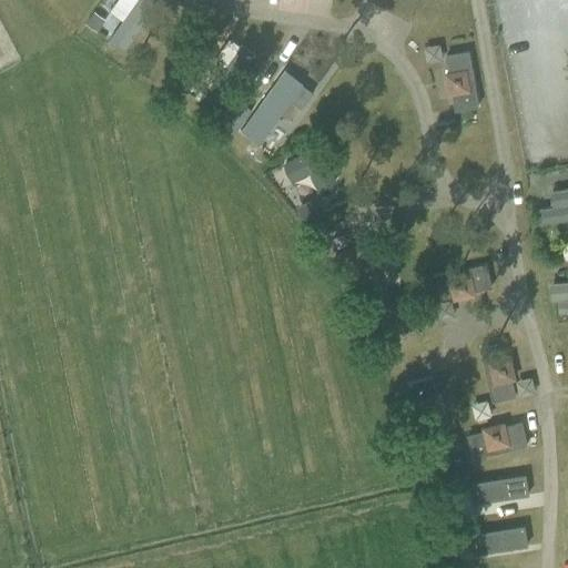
[(122,0),(117,9),(137,24),(153,0),(122,0)]
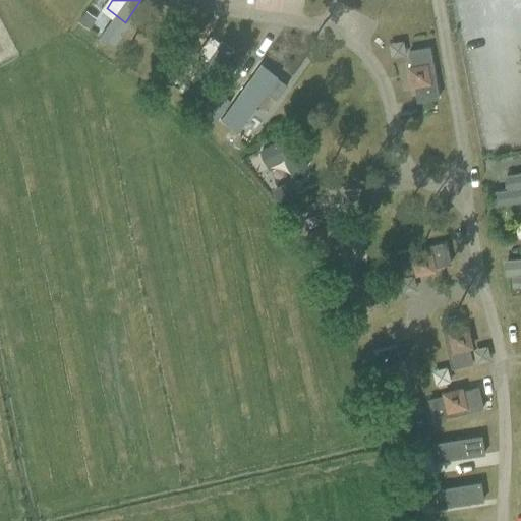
[(84,14),(78,23),(89,30),(95,21),(84,14)]
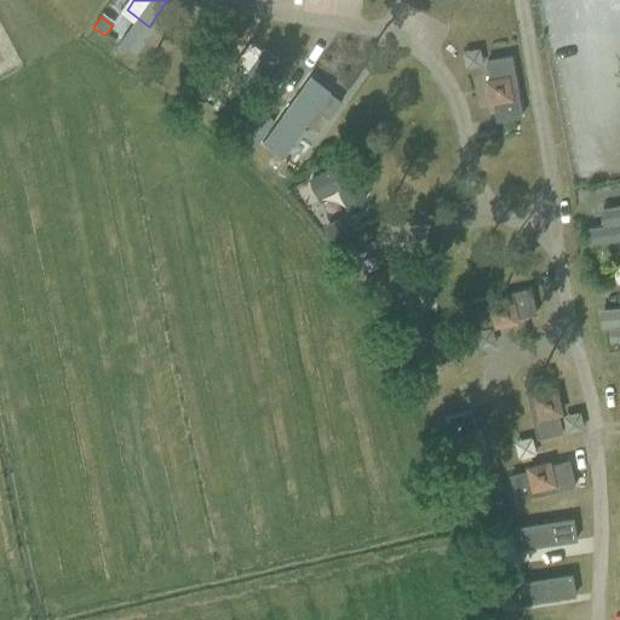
[(147,76),(164,86),(191,35),(176,26),(147,76)]
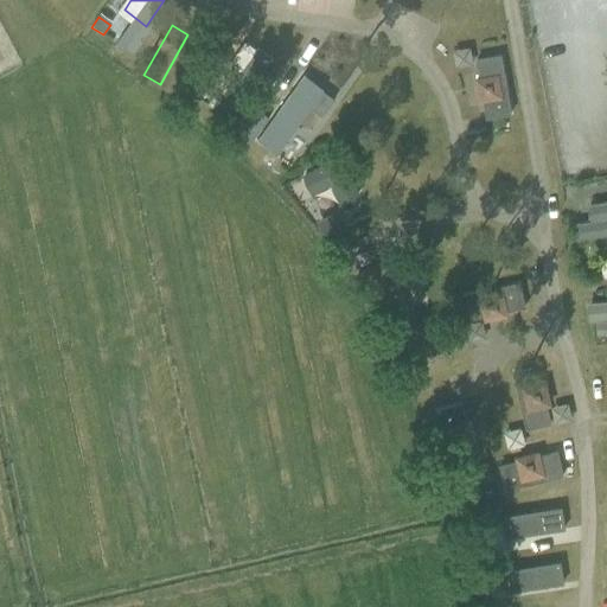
[(472,75),(477,100),(481,100),(485,116),(510,113),(500,53),(474,57),(477,74),(472,75)]
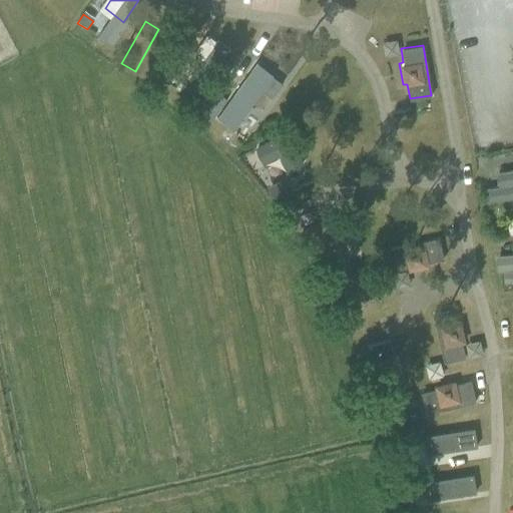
[(180,81),(175,87),(181,91),(185,85),(180,81)]
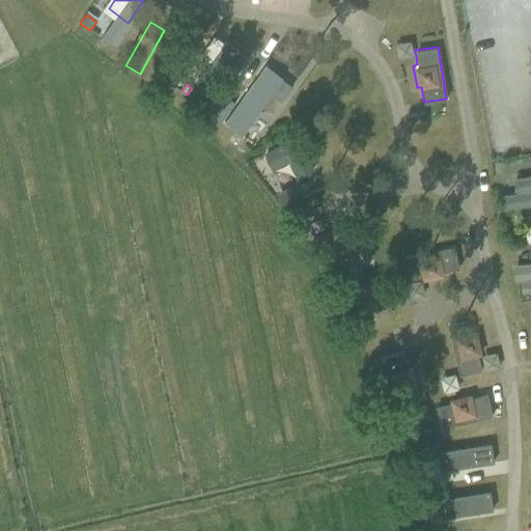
[(234,104),(224,95),(210,115),(220,123),(234,104)]
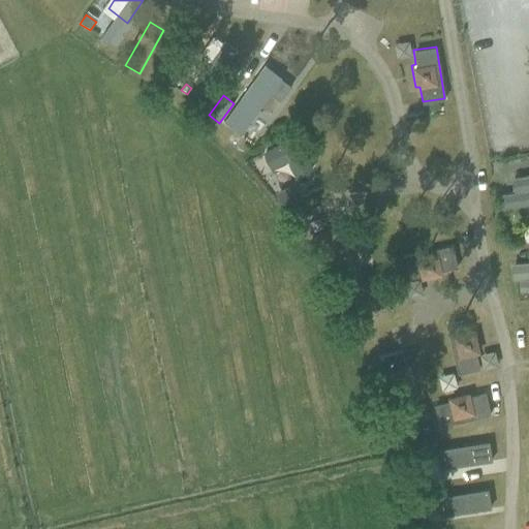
[(289,160),(298,177),(314,168),(298,135),(265,152),(273,168),(289,160)]
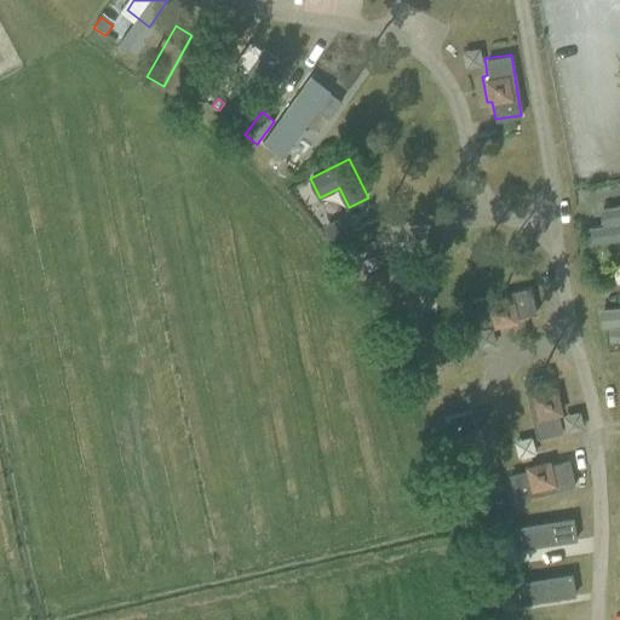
[(619,240),(619,206),(583,210),(586,244),(619,240)]
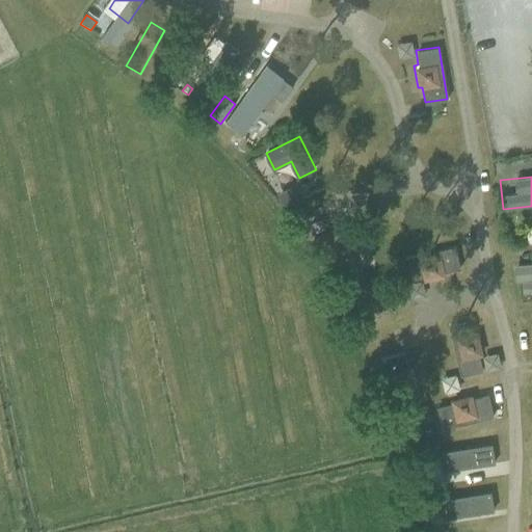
[(289,187),(277,193),(286,210),(297,204),(289,187)]
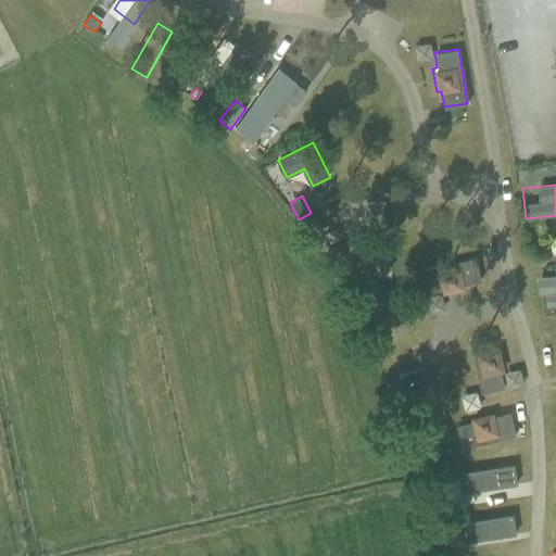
[(373,268),(357,236),(329,249),(342,281),(373,268)]
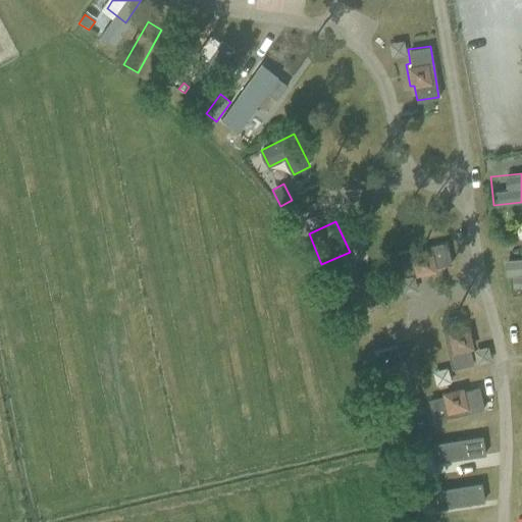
[(452,265),(447,243),(396,254),(400,276),(414,273),(415,277),(436,273),(436,269),(452,265)]
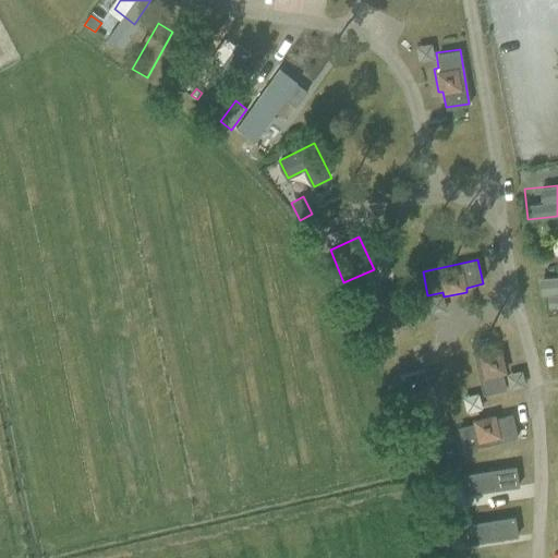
[(362,277),(347,283),(353,296),(367,291),(362,277)]
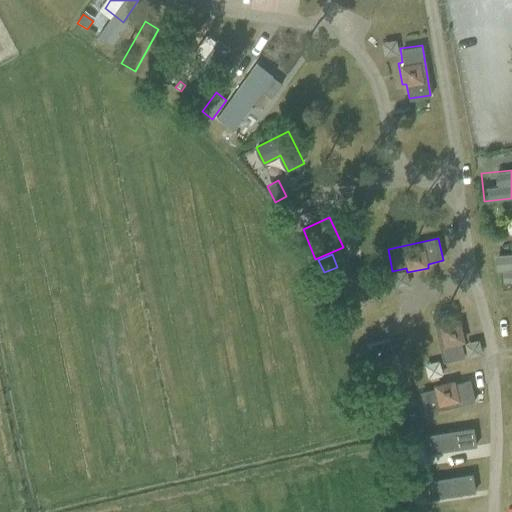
[(511,254),(495,256),(496,271),(511,269),(511,254)]
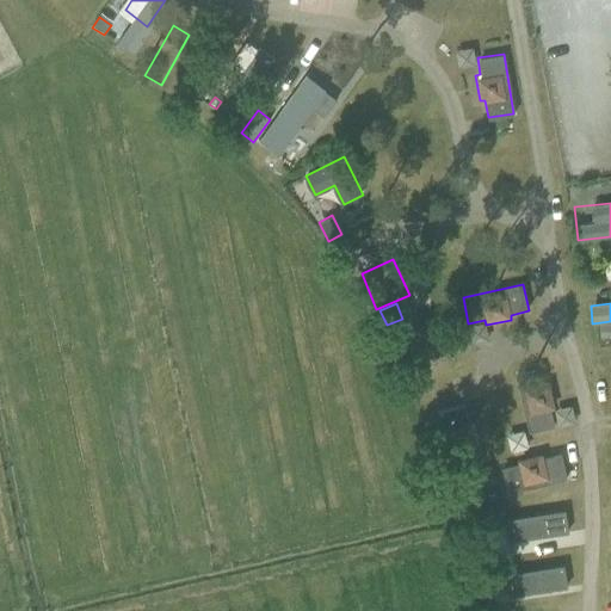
[(550,411),(555,409),(549,383),(545,384),(542,366),(516,372),(529,433),(554,427),(550,411)]
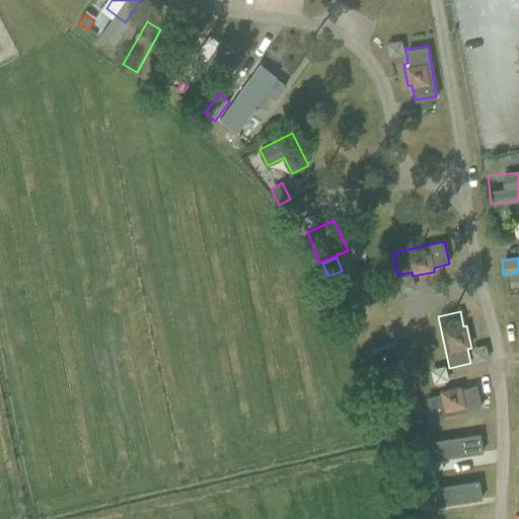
[(409,379),(401,358),(397,359),(393,345),(372,351),(387,400),(409,394),(404,380),(409,379)]
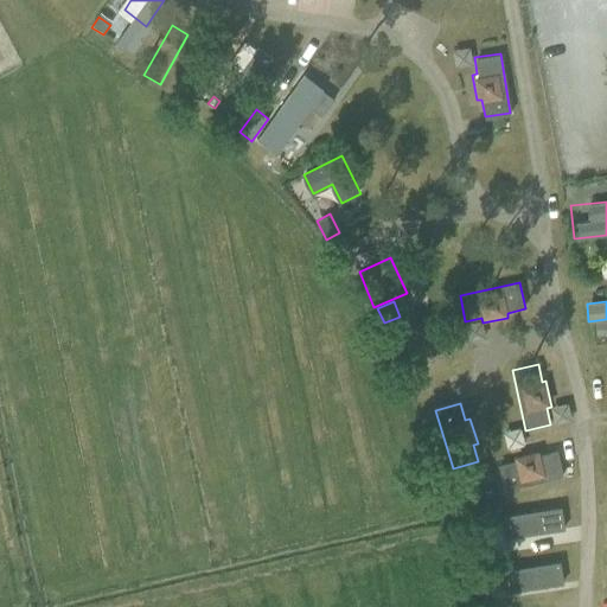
[(557,452),(540,455),(538,452),(513,458),(515,461),(498,466),(504,491),(563,477),(557,452)]
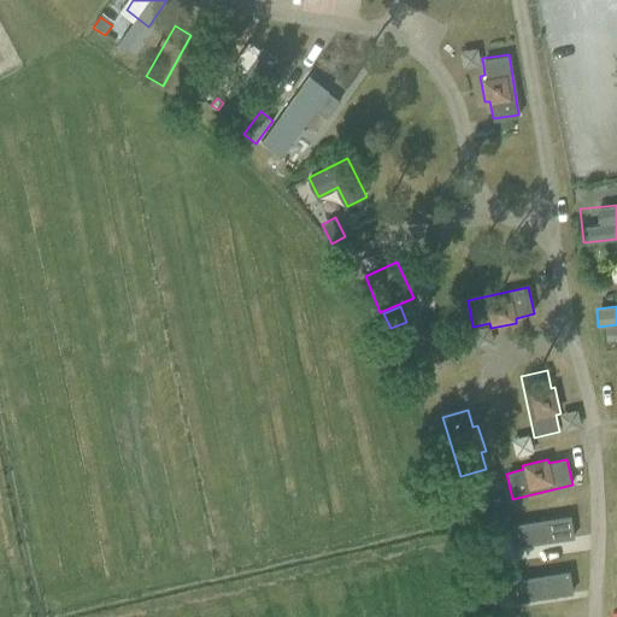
[(492,532),(510,529),(506,512),(488,516),(492,532)]
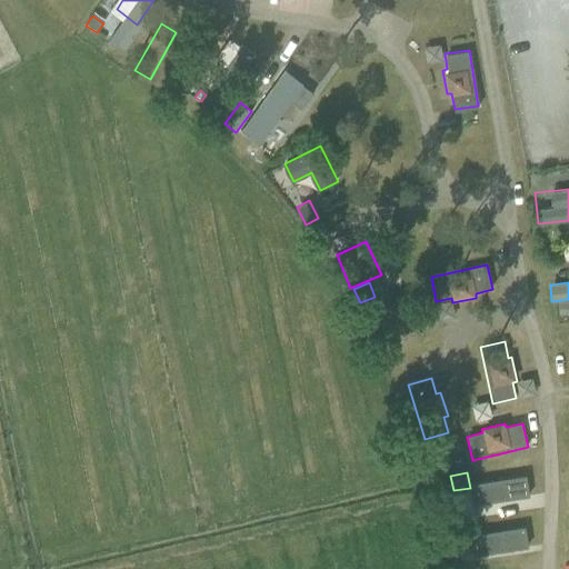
[(456,540),(468,538),(466,527),(455,529),(456,540)]
